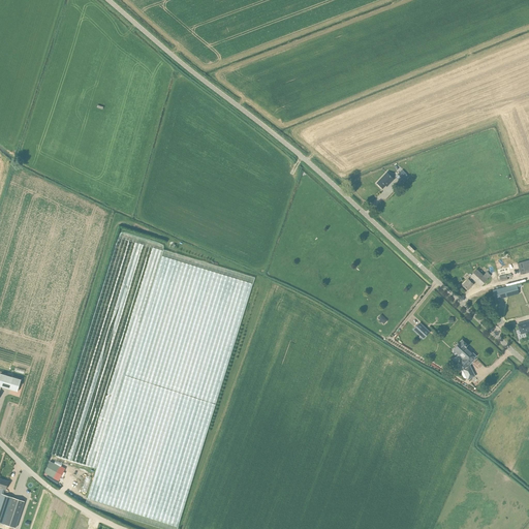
[(386,173),(377,183),(382,188),(386,183),(389,185),(394,179),(386,173)]
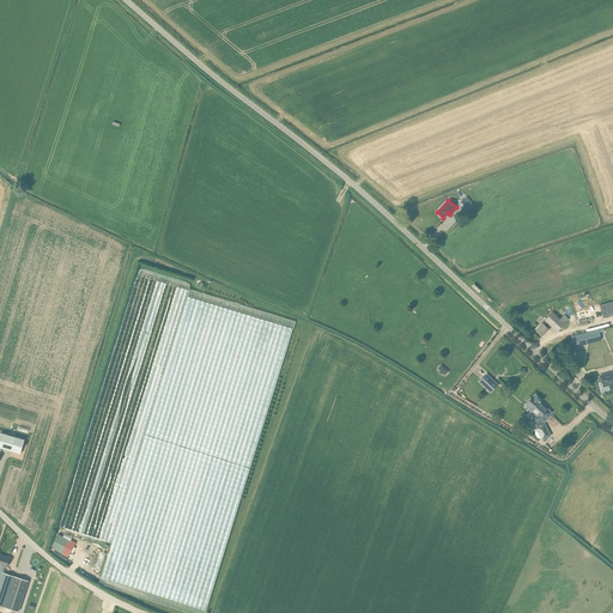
[(463,200),(459,204),(466,211),(471,207),(463,200)]
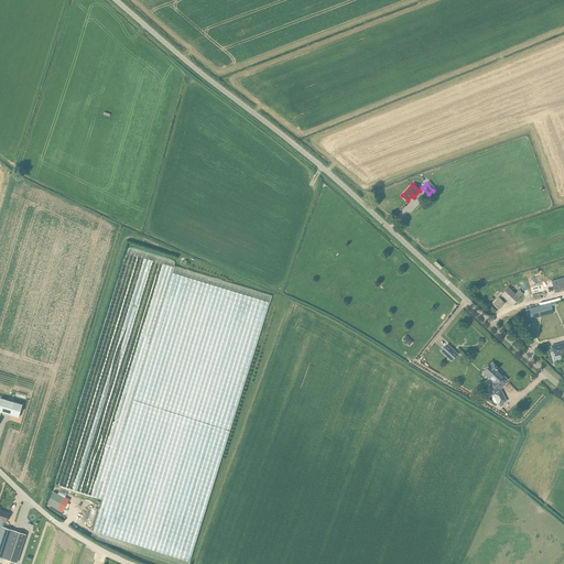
[(563,277),(551,281),(555,293),(563,290),(563,277)]
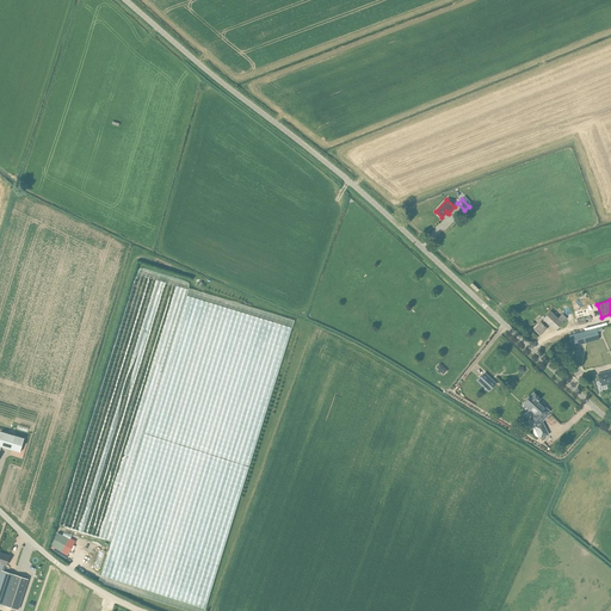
[(547,328),(545,327),(548,325),(555,331),(567,319),(562,314),(559,318),(550,310),(542,319),(543,320),(541,322),(535,328),(541,334),(547,328)]
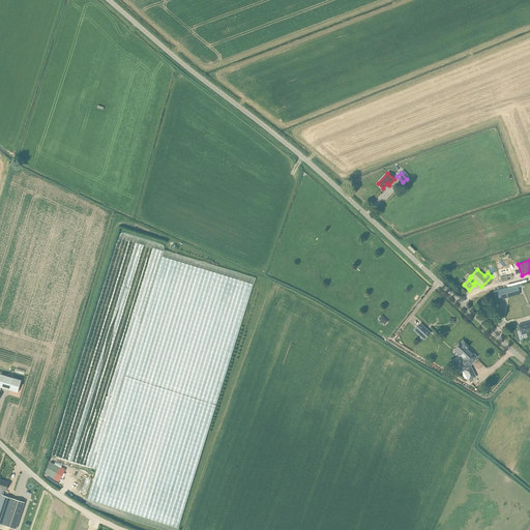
[(517,285),(494,291),(496,300),(520,294),(518,288),(518,285),(517,285)]
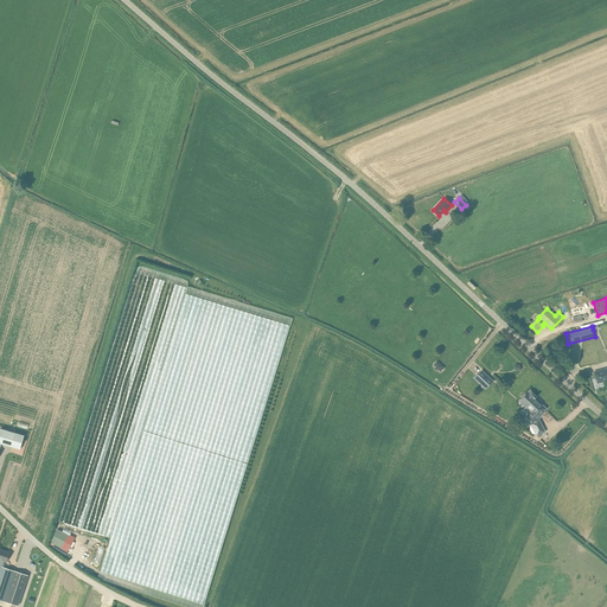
[(525,332),(530,338),(536,333),(530,327),(525,332)]
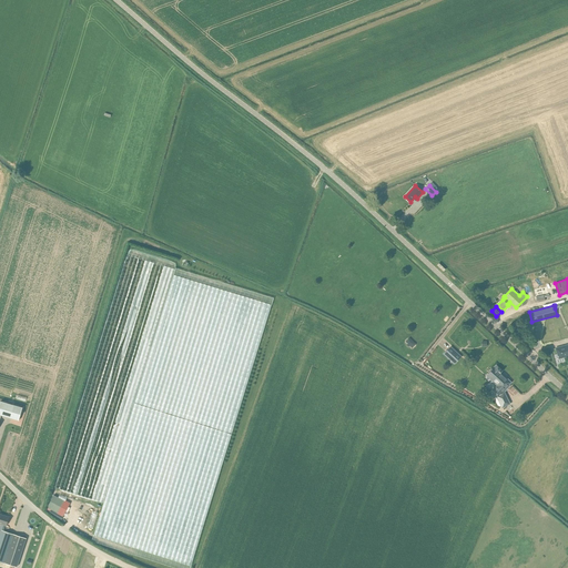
[(564,357),(567,355),(567,344),(556,348),(558,354),(555,354),(558,364),(565,362),(564,357)]
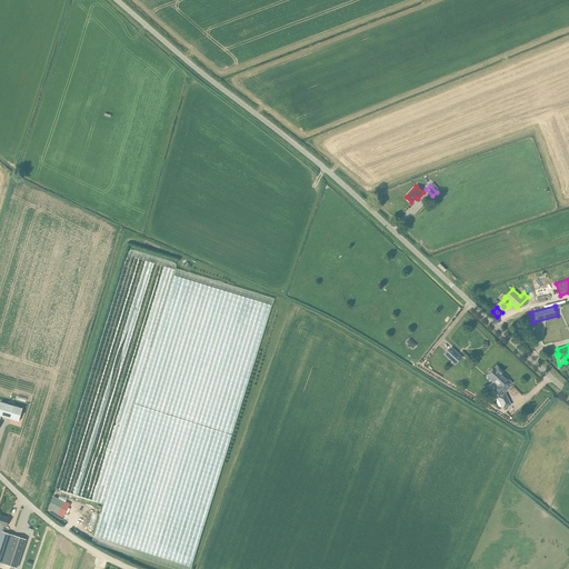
[(451,347),(446,352),(457,363),(462,358),(451,347)]
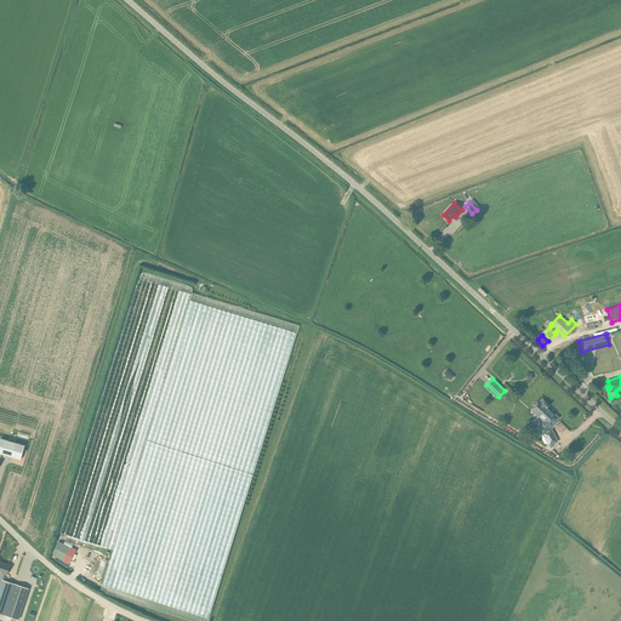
[(543,434),(543,436),(542,436),(542,437),(542,438),(542,439),(543,443),(545,444),(546,444),(547,444),(548,444),(548,445),(558,442),(551,428),(557,422),(557,420),(558,417),(546,406),(547,405),(542,400),(533,411),(542,421),(536,427),(537,428),(536,429),(536,431),(536,432),(537,433),(539,434),(540,434),(541,434),(542,434),(543,434)]
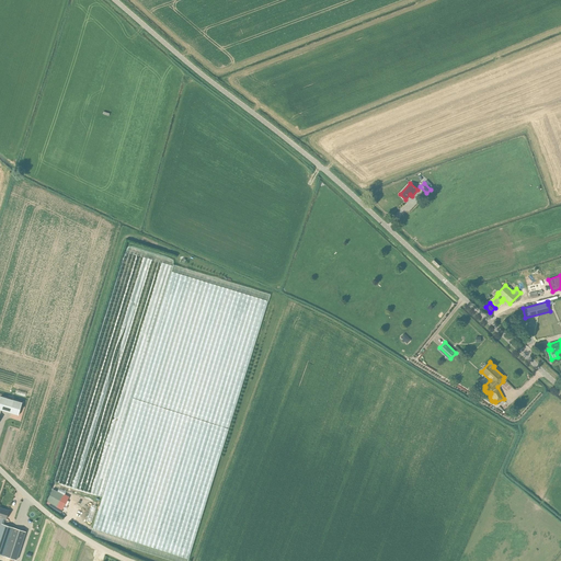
[(0,414),(1,410),(19,415),(23,402),(1,396),(0,399),(0,414)]
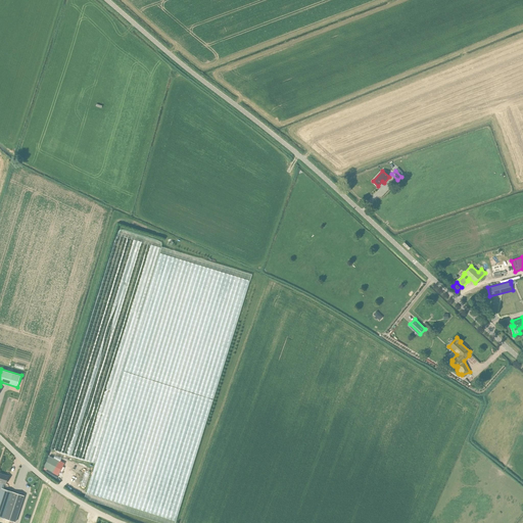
[(53,471),(58,474),(62,466),(57,463),(58,461),(49,457),(44,467),(53,472),(53,471)]
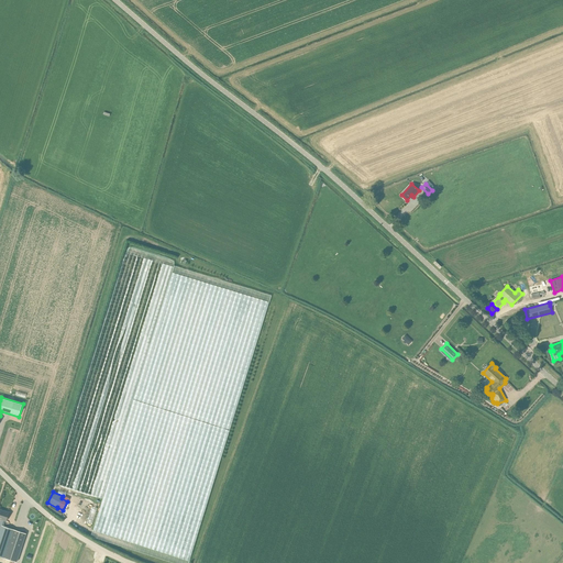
[(92,509),(94,503),(78,500),(77,506),(92,509)]
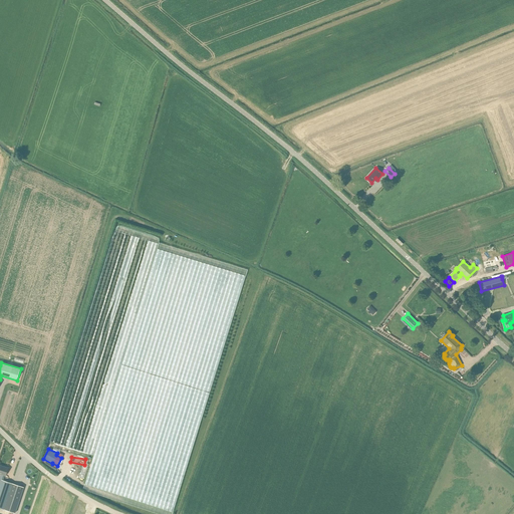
[(5,475),(8,468),(0,465),(0,473),(1,474),(0,475),(0,507),(15,513),(23,487),(3,480),(5,475)]
